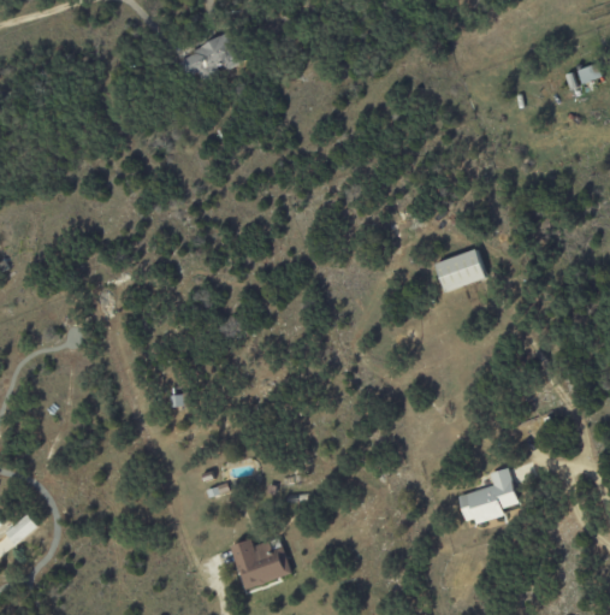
[(195,82),(220,70),(221,71),(237,64),(224,35),(171,60),(181,80),(193,75),(195,82)]
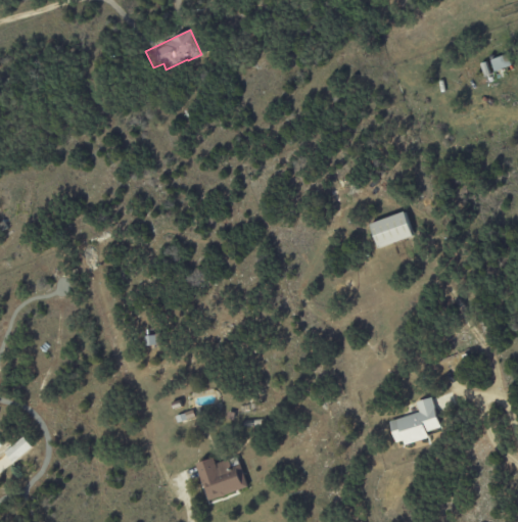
[(486,59),(488,72),(507,67),(505,55),(486,59)]
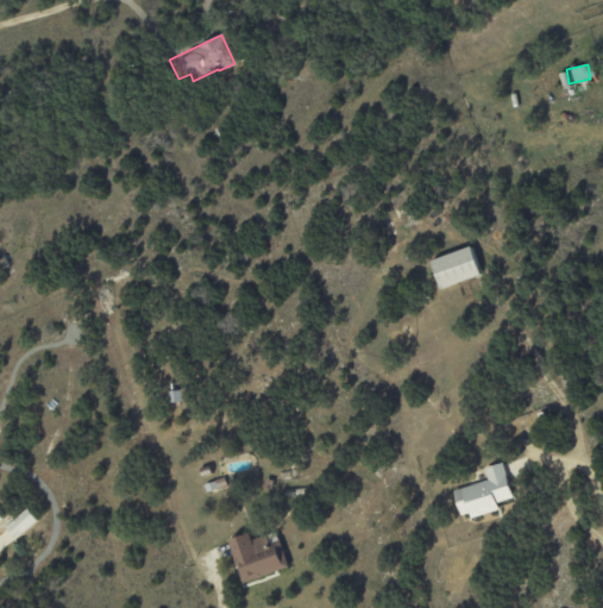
[(473,252),(481,274),(437,290),(434,283),(437,283),(435,280),(437,279),(435,274),(429,276),(425,263),(431,262),(431,261),(471,245),(473,252)]
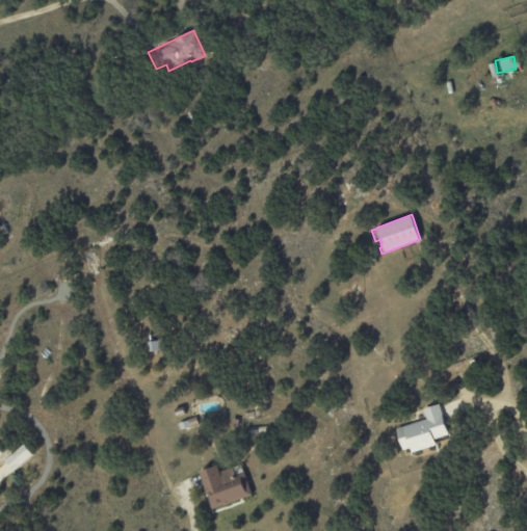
[(146,343),(156,342),(157,351),(147,352),(146,343)]
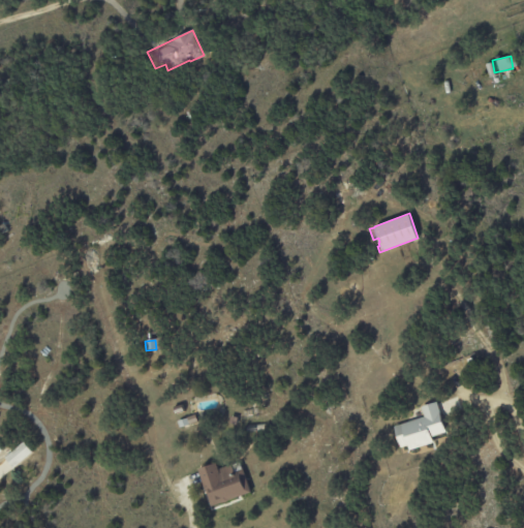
[(435,403),(444,432),(430,437),(432,443),(409,451),(407,445),(400,447),(393,427),(423,417),(420,407),(435,402),(435,403)]
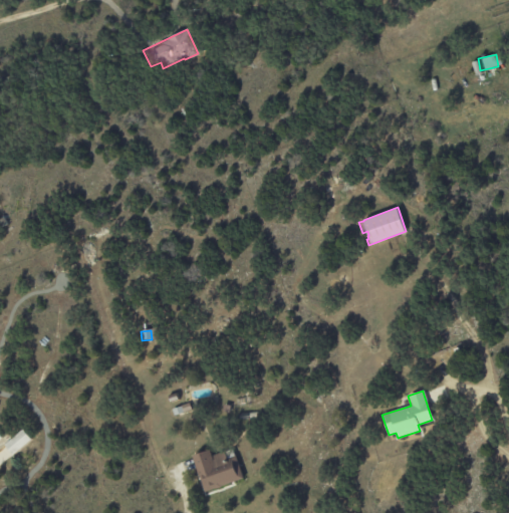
[(202,408),(195,409),(194,401),(200,400),(202,408)]
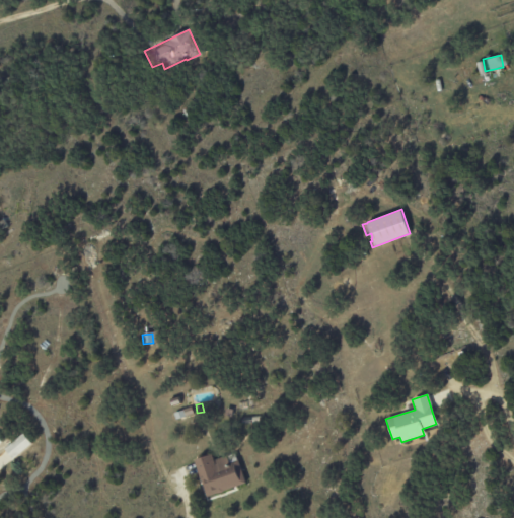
[(194,414),(174,420),(172,414),(182,411),(192,409),(194,414)]
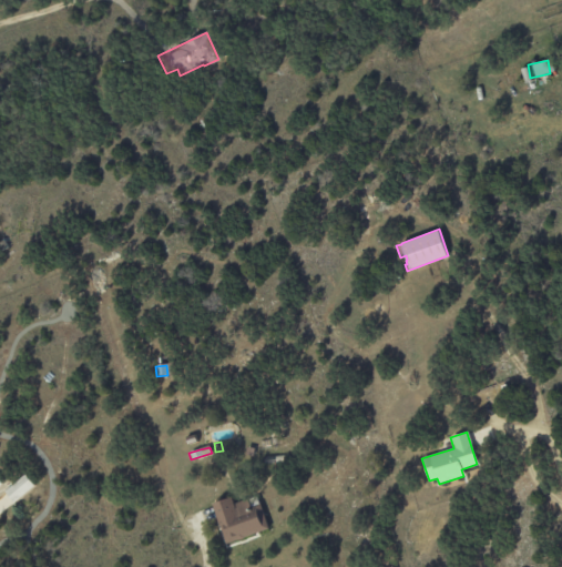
[(245,447),(253,448),(252,457),(244,455),(245,447)]
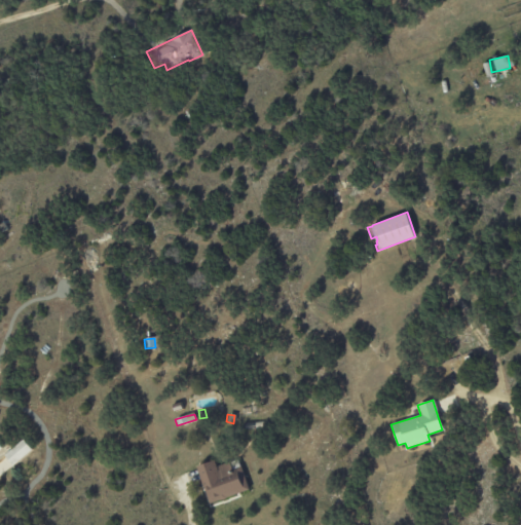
[(28,450),(17,440),(0,456),(9,466),(28,450)]
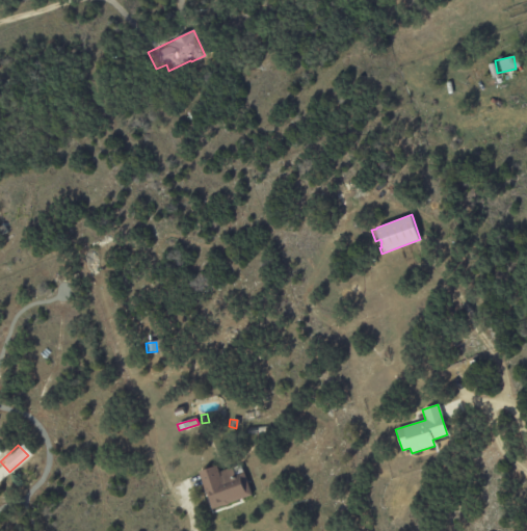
[(238,500),(210,510),(204,493),(205,493),(198,473),(215,467),(217,473),(237,466),(240,473),(241,473),(249,496),(238,500)]
